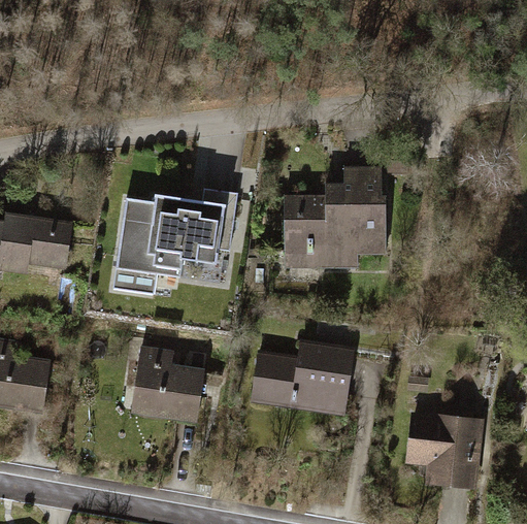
[(323,193),(283,194),(284,267),(360,266),(360,255),(386,254),(385,164),(342,165),(342,184),(323,185),(323,193)]
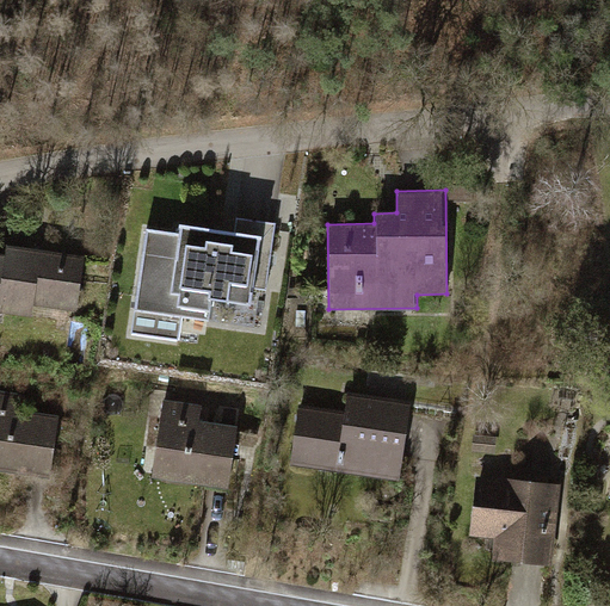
[(270,221),(232,215),(229,232),(174,223),(172,230),(141,227),(129,307),(203,319),(207,301),(246,304),(248,285),(260,286),(270,221)]
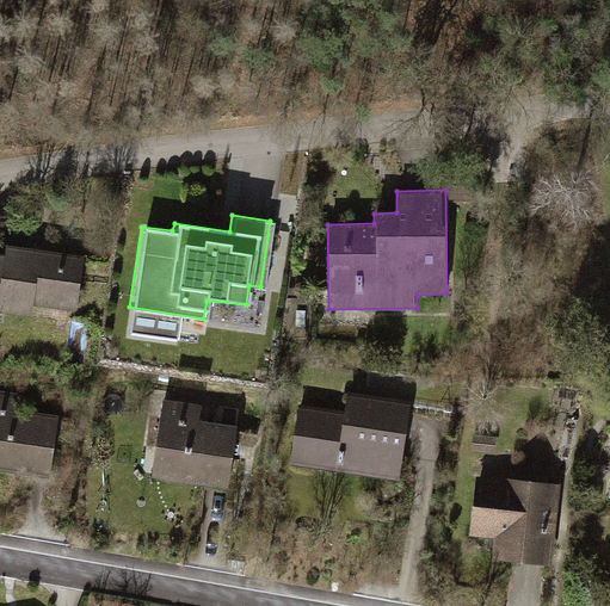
[(1,257),(0,255),(0,319),(29,323),(31,307),(74,313),(82,257),(2,246),(1,257)]
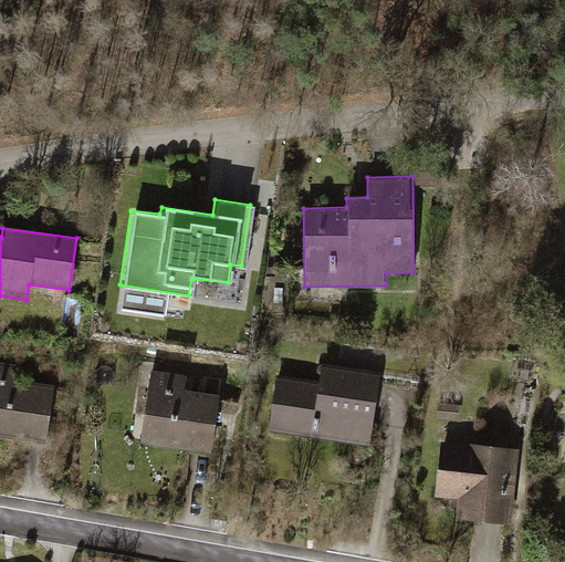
[(383,370),(324,358),(321,375),(281,368),(270,430),(369,447),(383,370)]
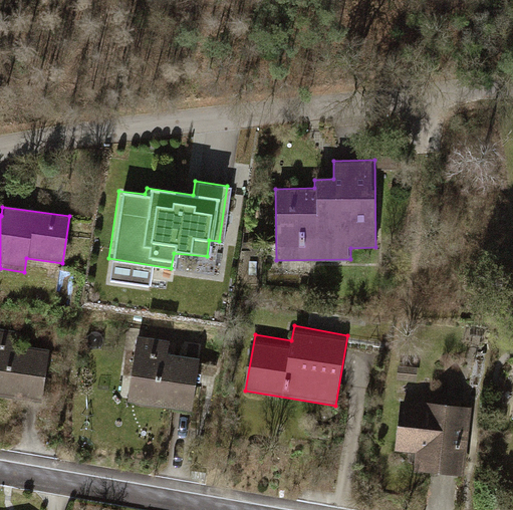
[(18,330),(0,327),(0,396),(41,403),(48,350),(16,346),(18,330)]
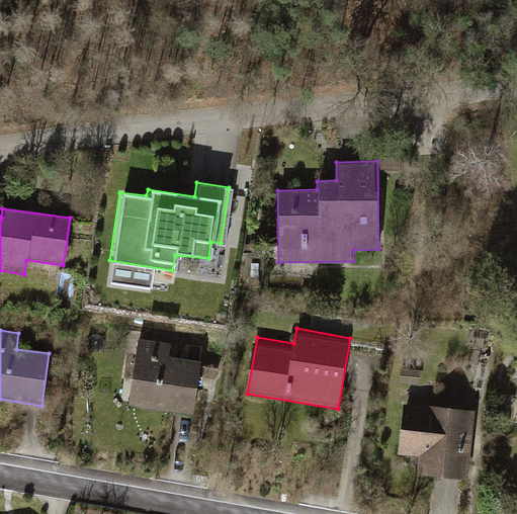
[(171,342),(139,336),(126,407),(191,418),(201,360),(169,355),(171,342)]
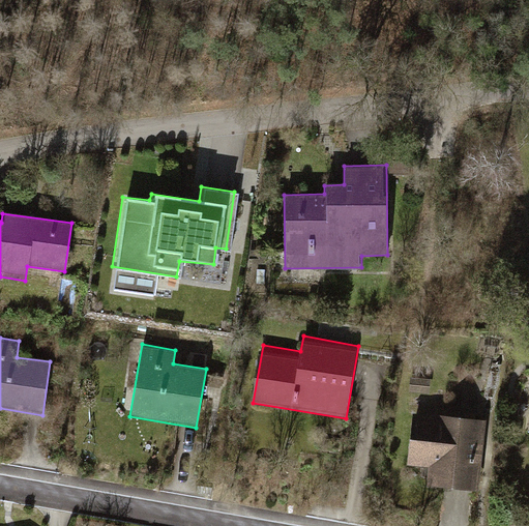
[(491,418),(413,408),(407,465),(428,468),(425,489),(481,495),(491,418)]
